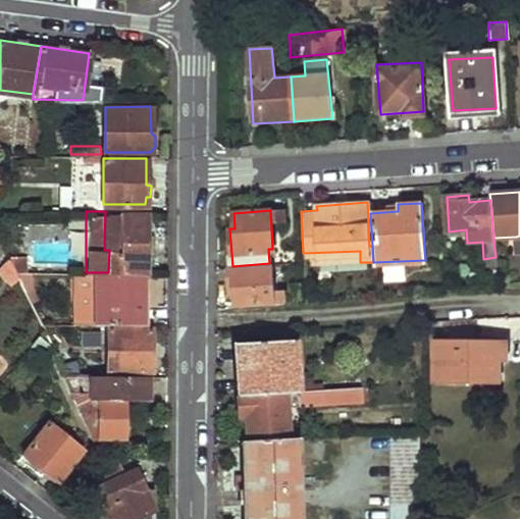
[(144,269),(145,214),(124,214),(123,211),(105,211),(104,250),(109,250),(108,272),(122,272),(123,269),(144,269)]
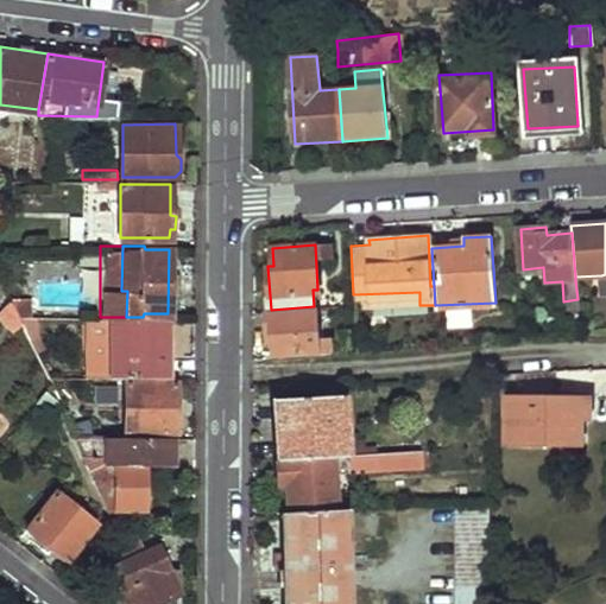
[(420,292),(353,294),(354,303),(420,302),(420,292)]
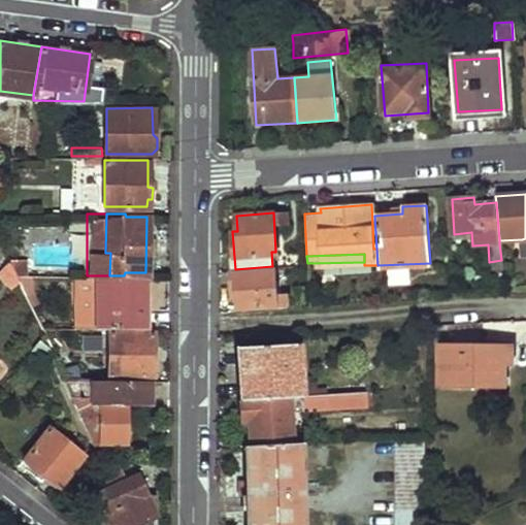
[(17,274),(23,274),(23,258),(8,257),(17,274)]
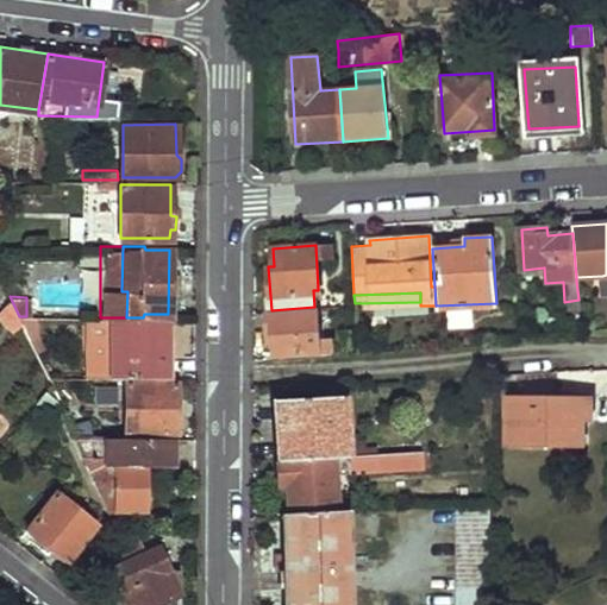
[(318,355),(314,307),(271,310),(266,310),(268,333),(273,332),(273,358),(318,355)]
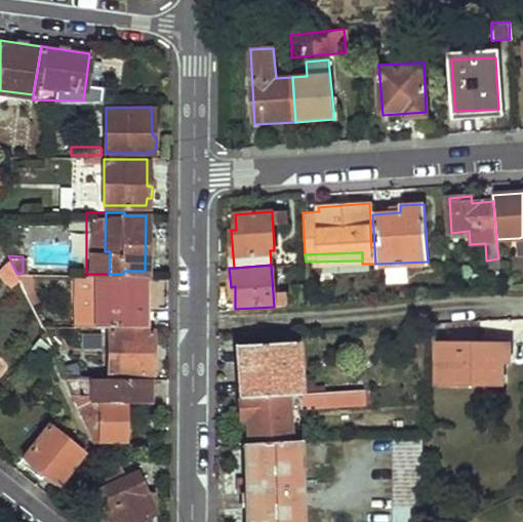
[(33,291),(31,273),(23,273),(16,273),(27,293),(33,291)]
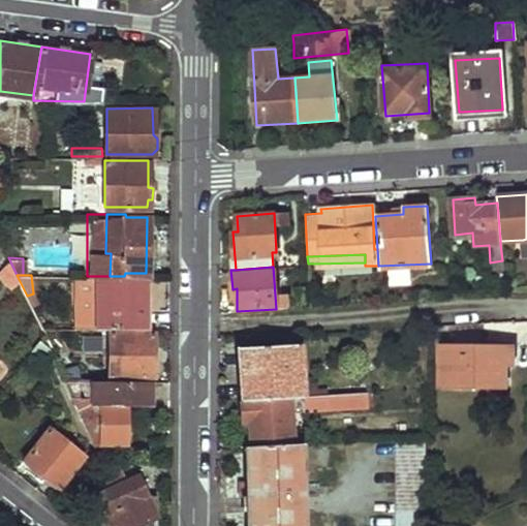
[(147,328),(147,276),(124,276),(110,276),(87,276),(75,276),(75,328),(147,328)]
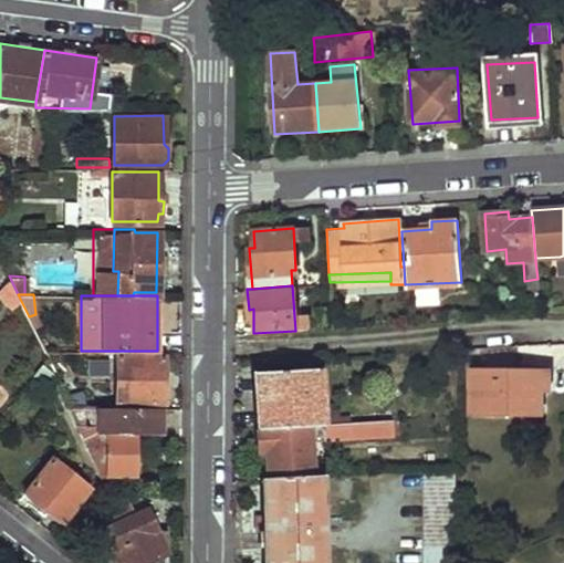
[(163,400),(163,354),(117,354),(116,399),(163,400)]
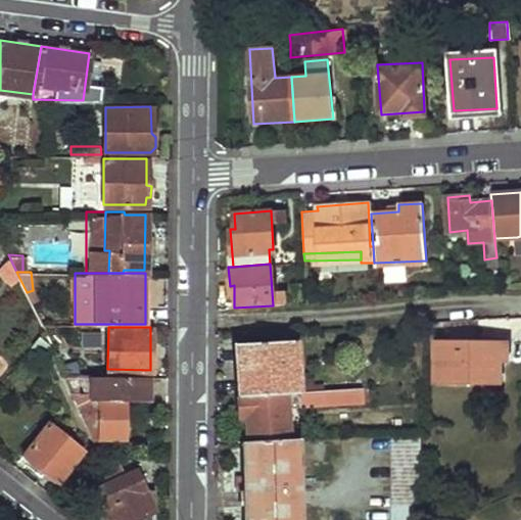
[(49,344),(38,335),(29,347),(38,357),(49,344)]
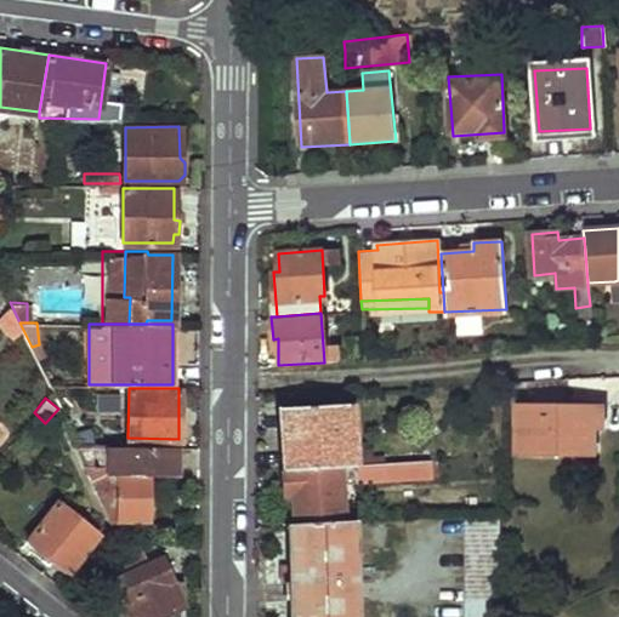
[(347,404),(288,407),(289,439),(278,440),(279,468),(351,463),(347,404)]
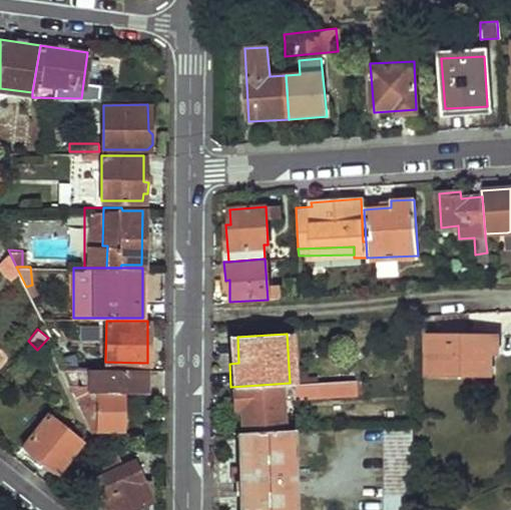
[(499,334),(430,335),(429,373),(491,373),(491,354),(499,354),(499,334)]
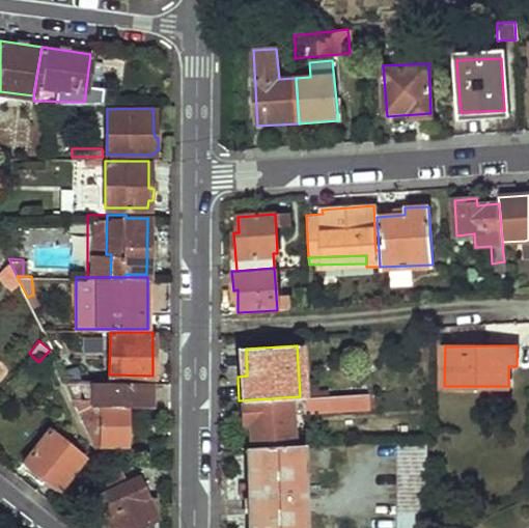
[(247,376),(246,349),(235,350),(238,377),(247,376)]
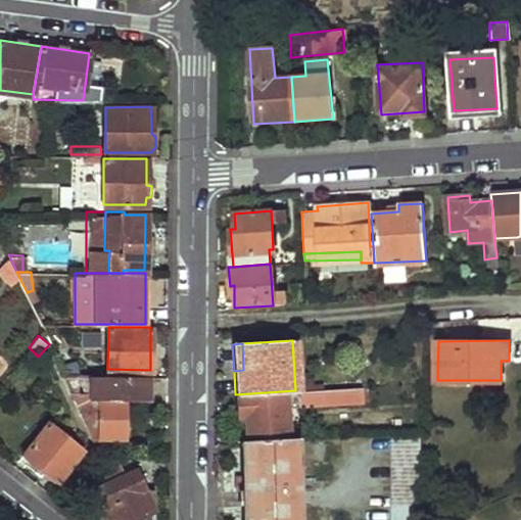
[(81,374),(73,358),(58,359),(65,374),(81,374)]
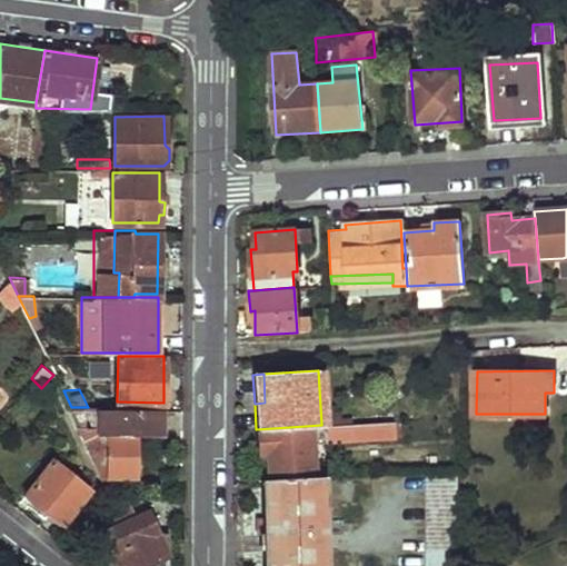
[(160,432),(160,407),(88,407),(71,407),(103,478),(136,478),(137,432),(160,432)]
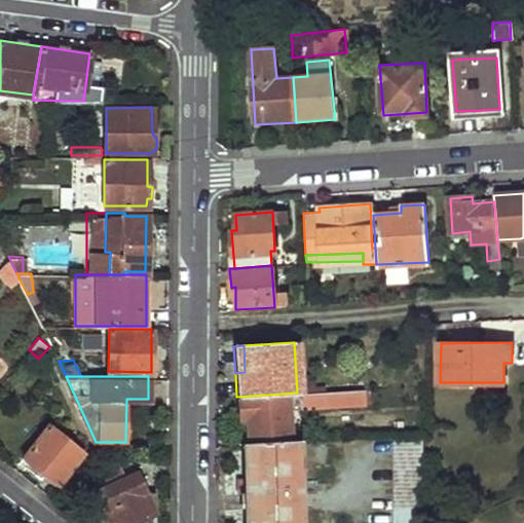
[(297,393),(236,397),(237,419),(248,419),(249,445),(293,443),(291,409),(365,405),(364,388),(297,393)]
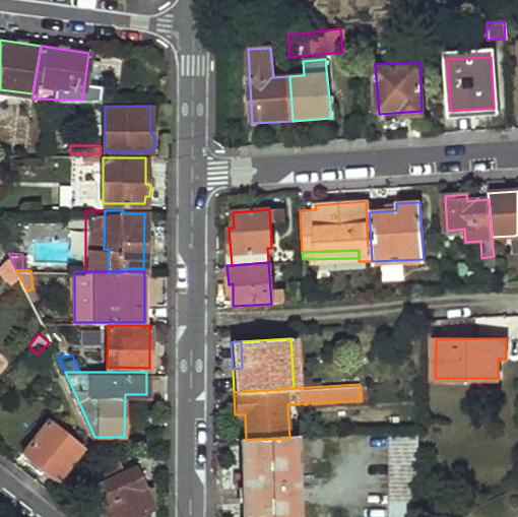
[(57,478),(80,447),(46,421),(22,451),(57,478)]
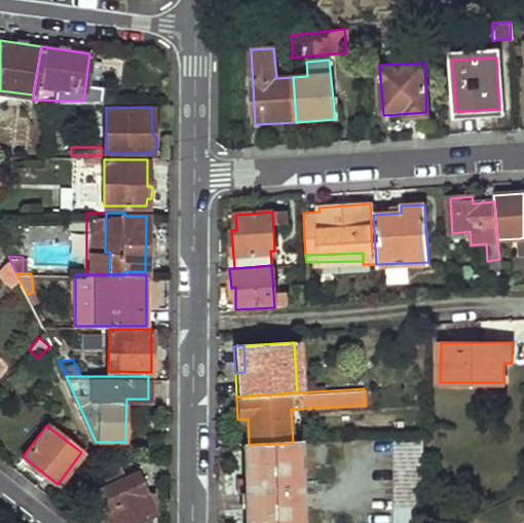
[(249,445),(244,445),(246,522),(301,522),(300,442),(293,443),(249,445)]
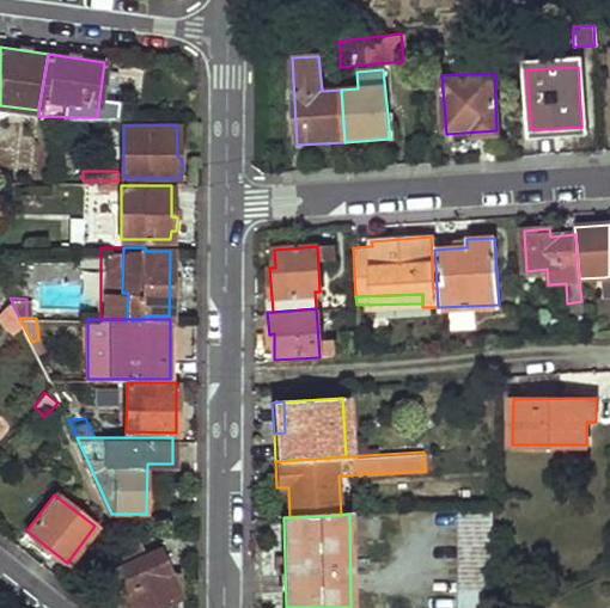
[(170,573),(158,550),(145,556),(139,542),(114,553),(120,567),(113,571),(123,595),(117,605),(121,607),(178,607),(180,573),(170,573)]
